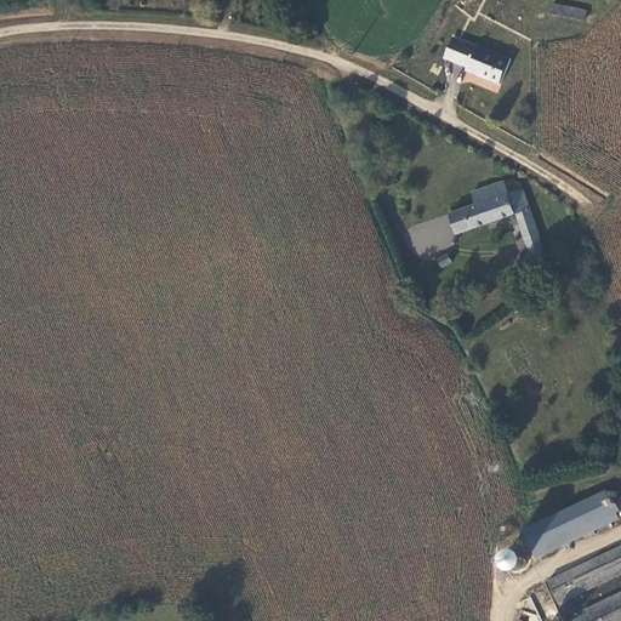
[(585,21),(587,10),(553,3),(551,13),(585,21)]
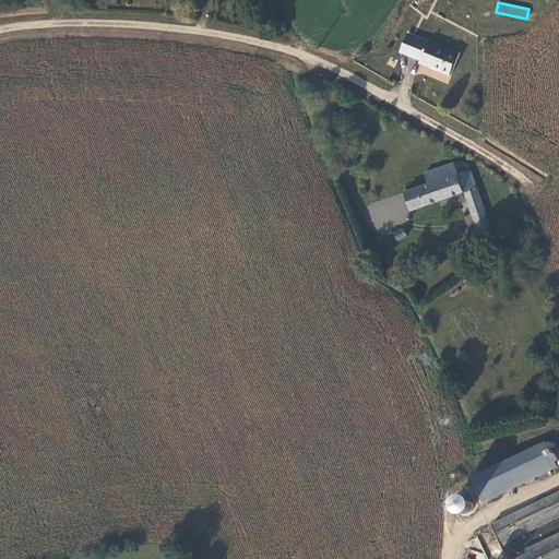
[(418,62),(450,75),(459,54),(427,40),(426,43),(407,35),(401,52),(419,60),(418,62)]
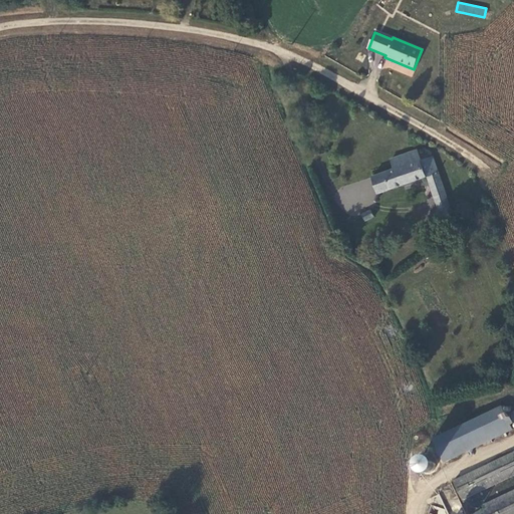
[(438,209),(450,205),(433,156),(421,159),(417,149),(390,159),(393,168),(369,177),(376,196),(427,179),(437,210),(438,209)]
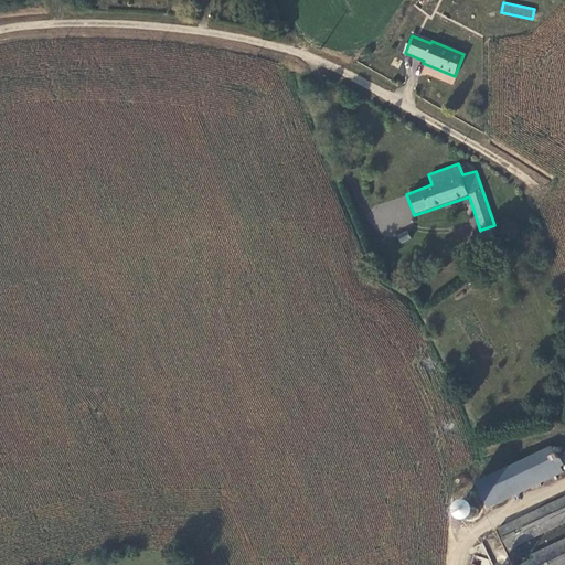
[(486,241),(499,235),(494,225),(481,230),(486,241)]
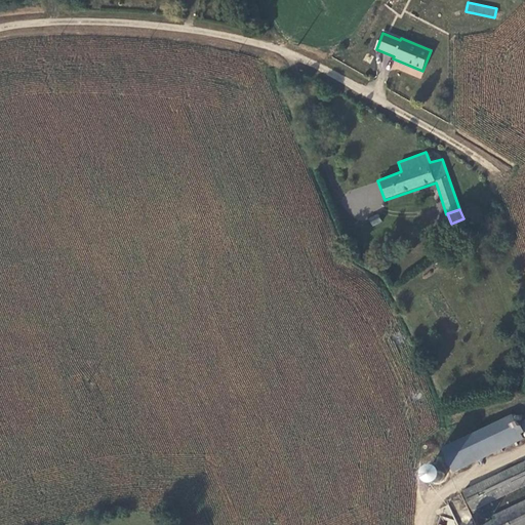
[(379,215),(369,220),(373,229),(384,224),(379,215)]
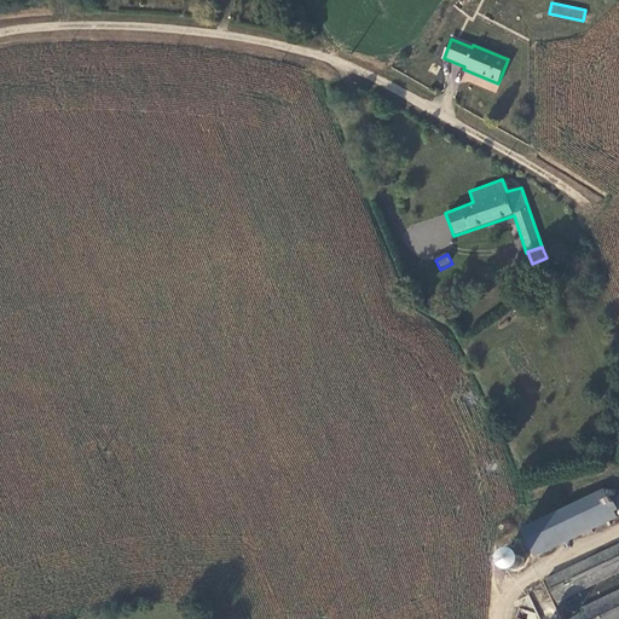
[(605,490),(521,528),(536,559),(618,519),(618,516),(617,512),(611,501),(605,490)]
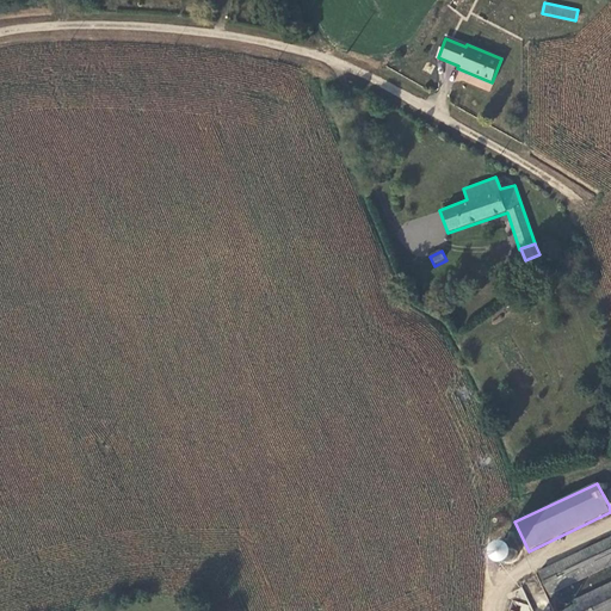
[(501,537),(485,547),(493,562),(510,553),(501,537)]
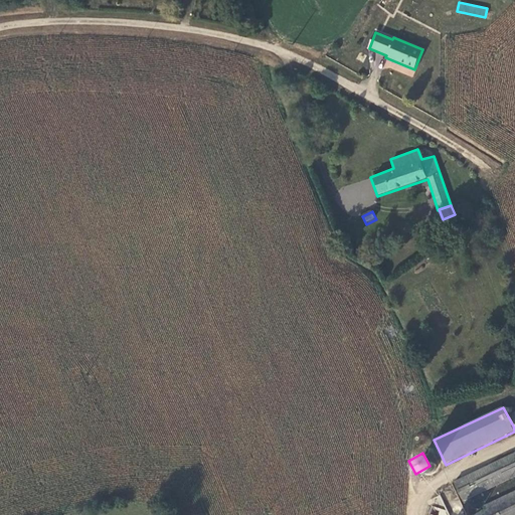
[(514,453),(454,483),(464,502),(514,478),(514,453)]
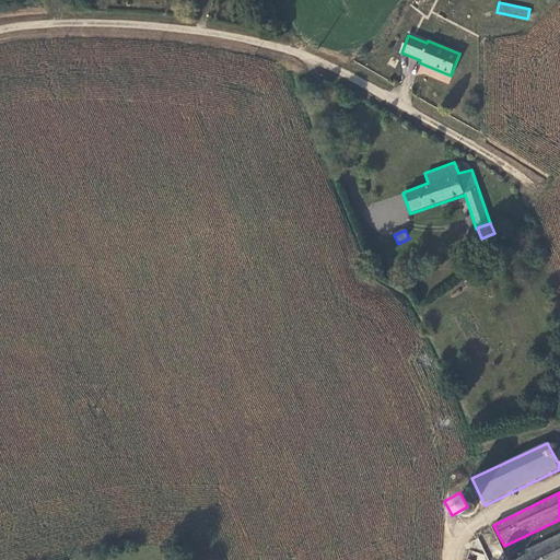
[(527,555),(516,559),(559,559),(559,534),(525,551),(527,555)]
